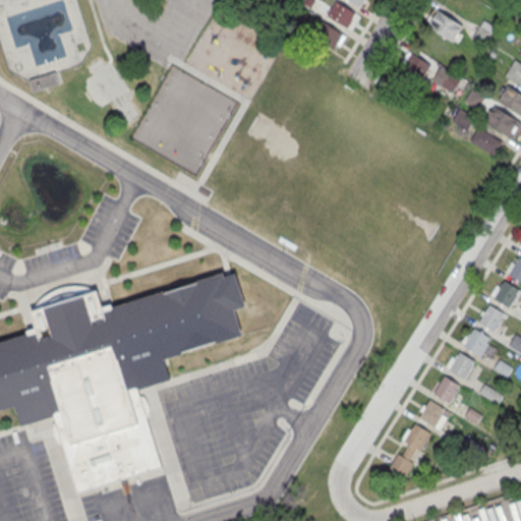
[(315,0),(306,0),(303,4),(309,9),(315,0)]
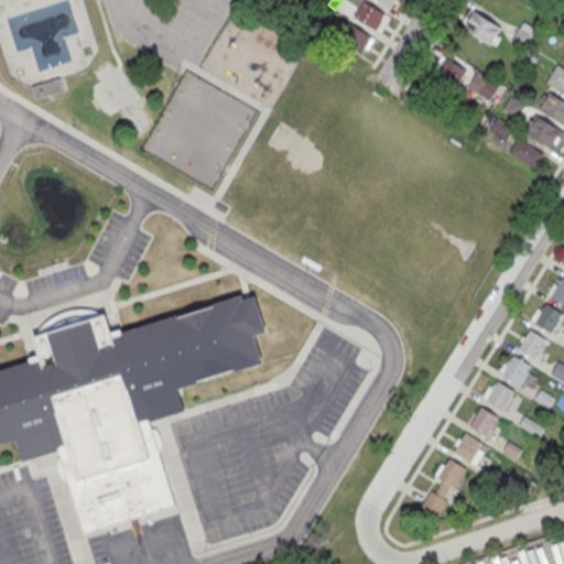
[(353,15),(364,0),(384,13),(376,30),(353,15)]
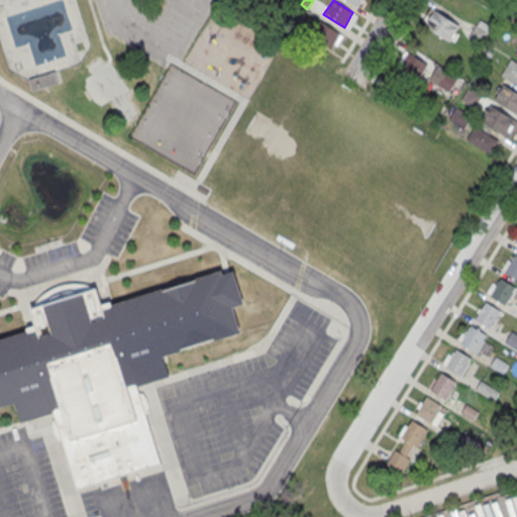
[(362,0),(342,0),(357,9),(362,0)]
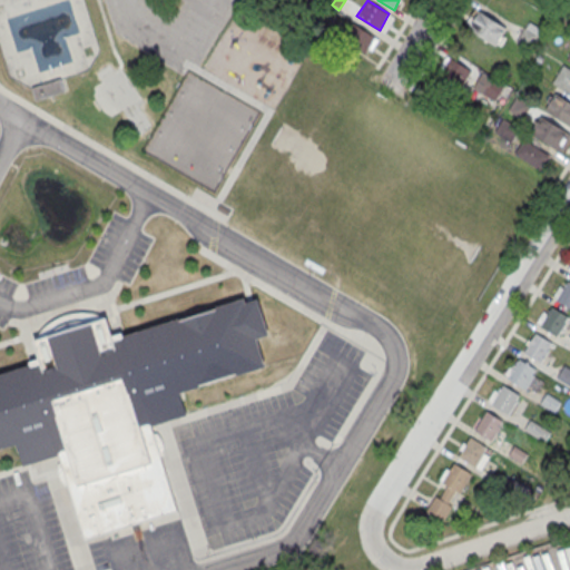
[(507,27),(475,8),(464,26),(497,46),(507,27)]
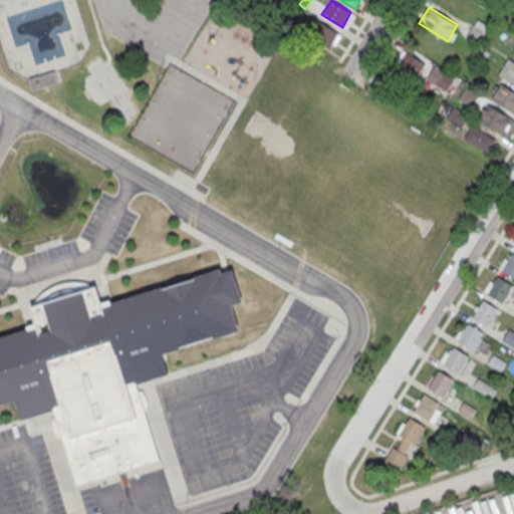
[(338,32),(327,47),(308,35),(318,19),(338,32)]
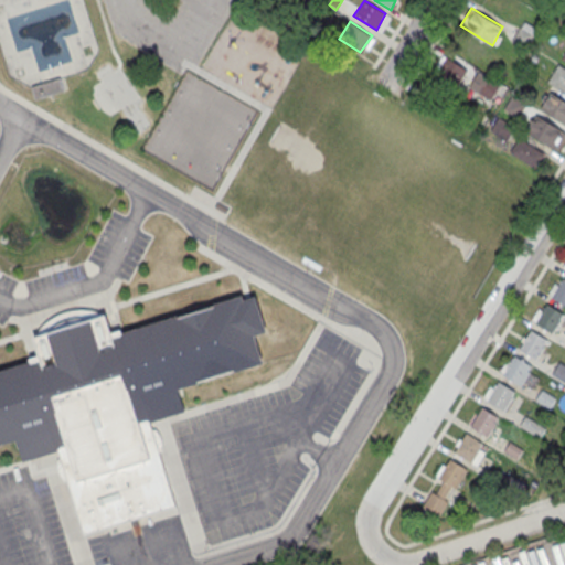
[(521,25),(533,34),(524,51),(511,42),(521,25)]
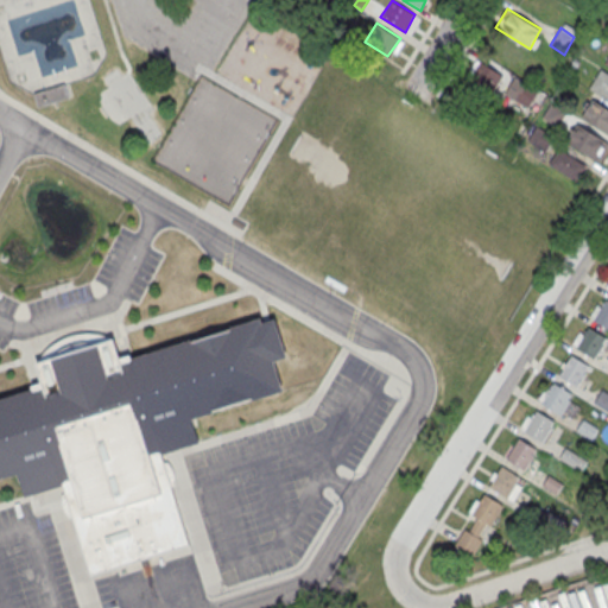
[(502,75),(479,59),(469,77),(491,92),(502,75)]
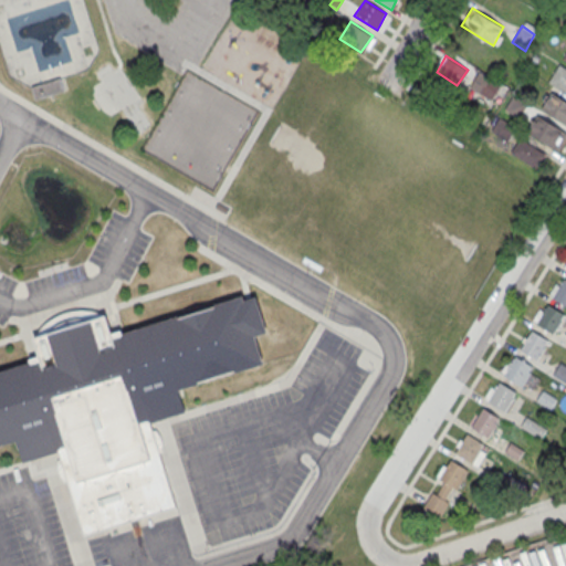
[(565,92),(565,66),(559,63),(547,81),(565,92)]
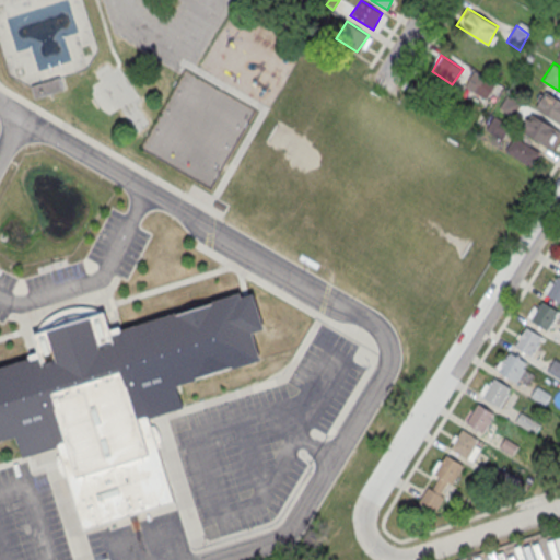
[(481,73),(500,86),(490,101),(471,89),(481,73)]
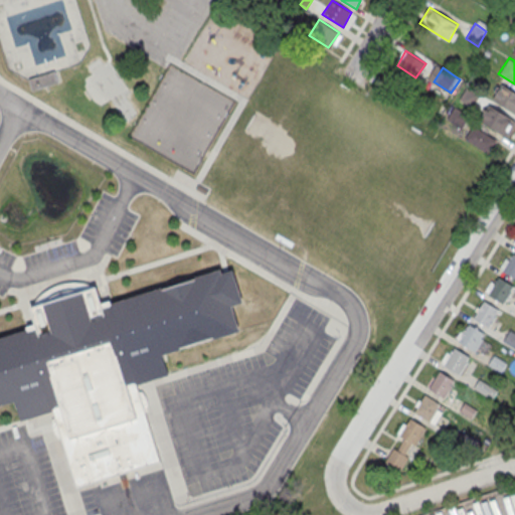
[(33,90),(58,81),(54,71),(29,79),(33,90)]
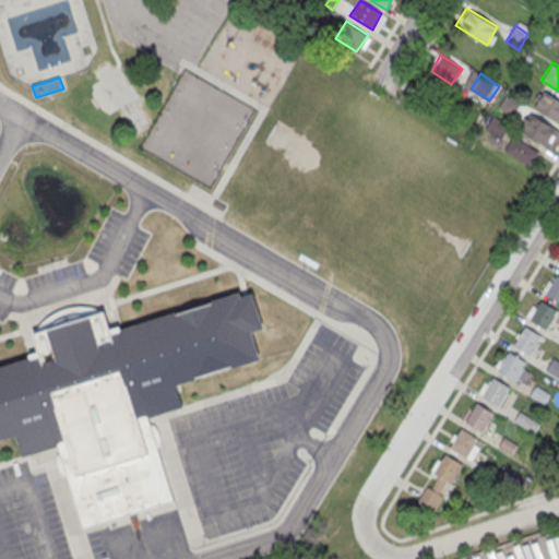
[(558,121),(535,106),(545,91),(558,98),(558,121)]
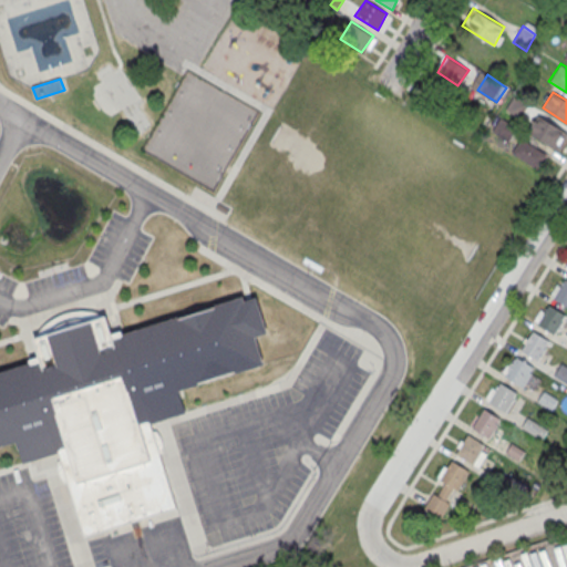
[(521,117),(531,103),(515,93),(505,109),(521,117)]
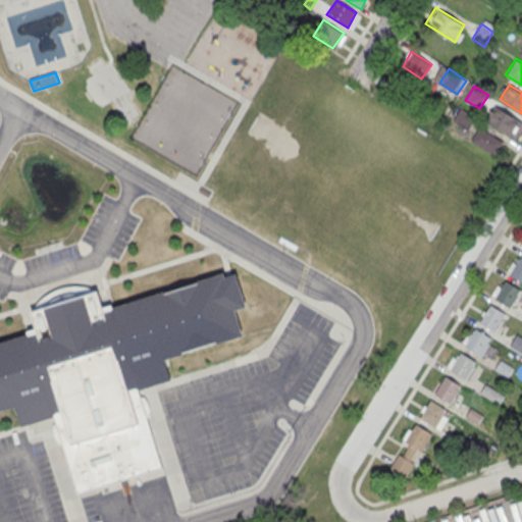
[(476,116),(461,106),(452,121),(467,133),(476,116)]
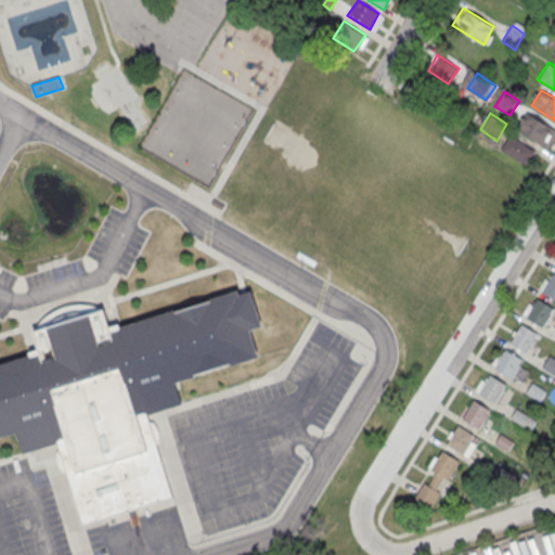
[(527,113),(554,129),(554,136),(546,147),(517,128),(527,113)]
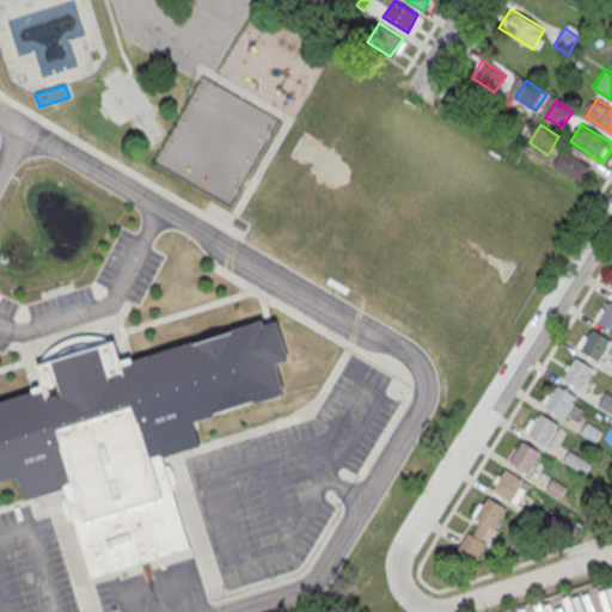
[(552,164),(563,148),(593,166),(582,183),(552,164)]
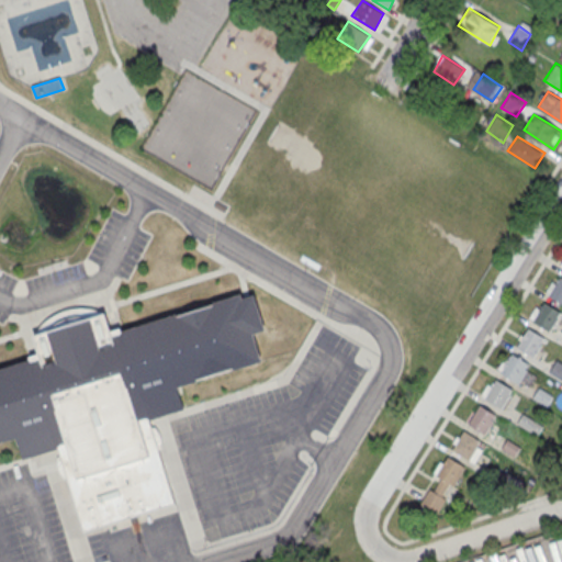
[(561,278),(561,302),(548,295),(560,277),(561,278)]
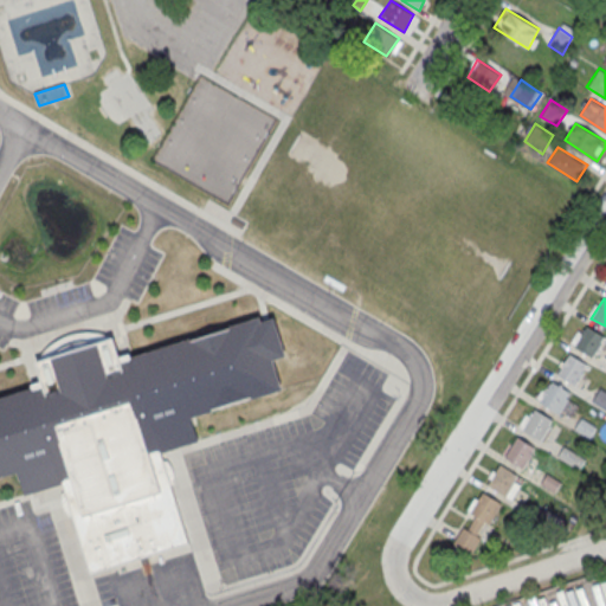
[(0,397),(33,387),(32,384),(43,380),(37,361),(114,337),(120,356),(130,353),(131,356),(262,316),(264,322),(268,320),(277,317),(288,355),(275,359),(284,388),(191,417),(198,439),(161,451),(163,459),(171,484),(188,540),(90,571),(63,482),(55,484),(23,494),(15,471),(0,476),(0,397)]
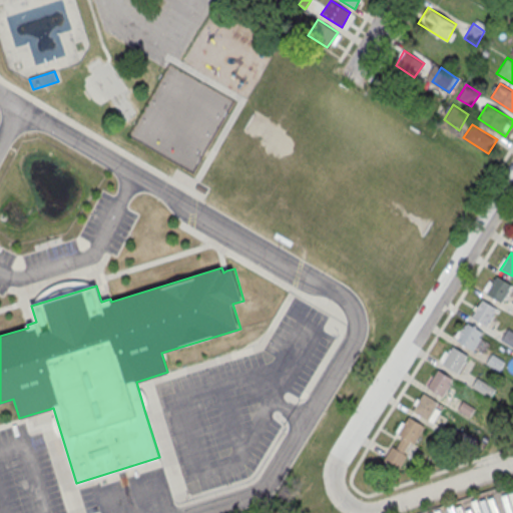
[(501,302),(512,285),(496,276),(486,292),(501,302)]
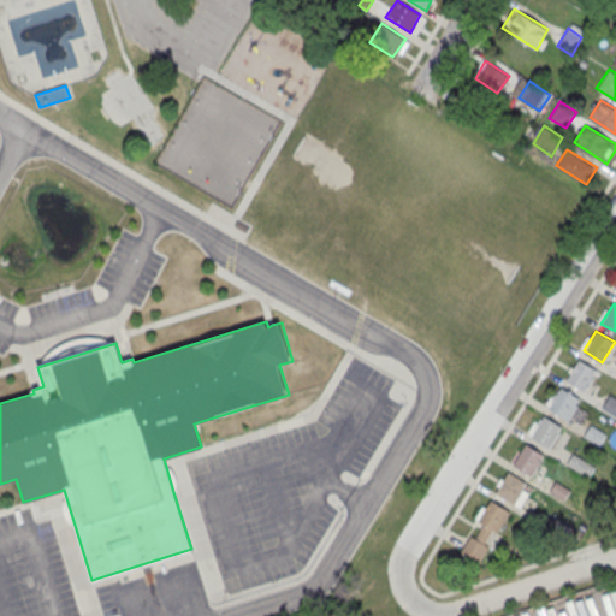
[(585,391),(598,369),(579,359),(566,379),(585,391)]
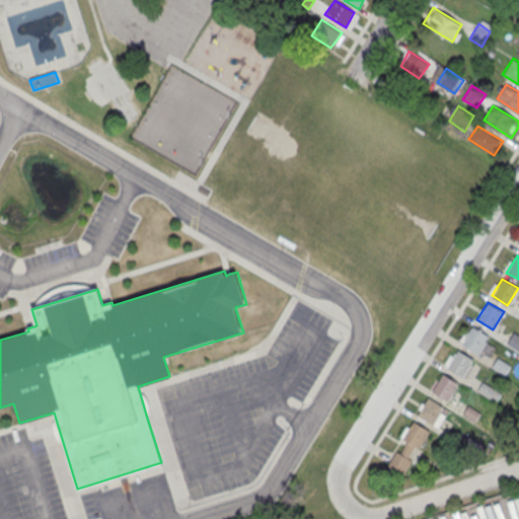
[(490,336),(479,353),(462,343),(472,326),(490,336)]
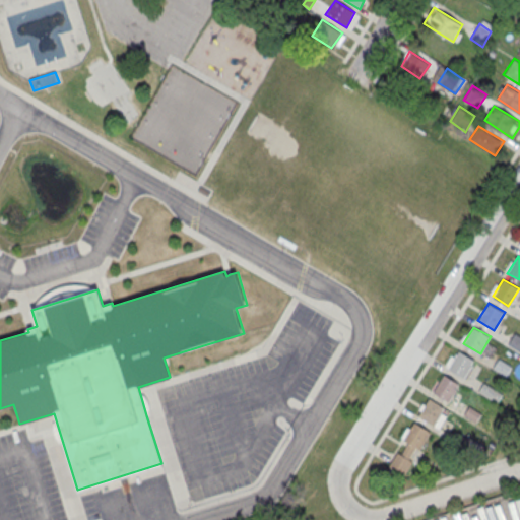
[(519,351),(519,349),(519,335),(515,333),(508,344),(519,351)]
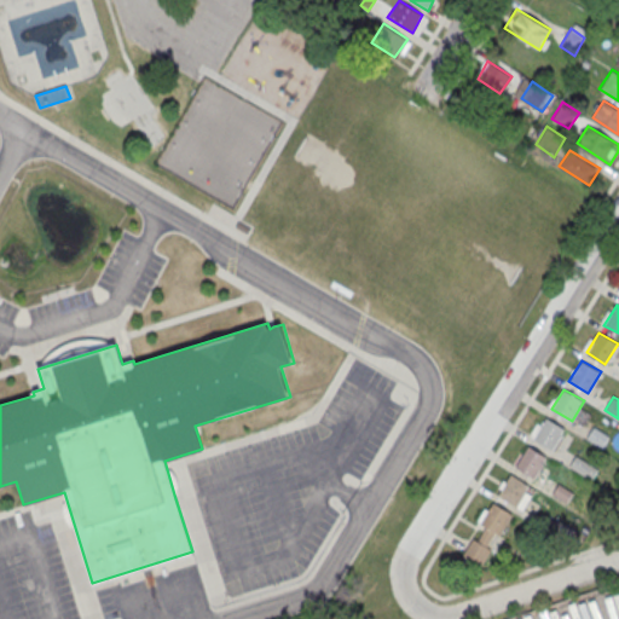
[(553,449),(565,428),(545,417),(533,438),(553,449)]
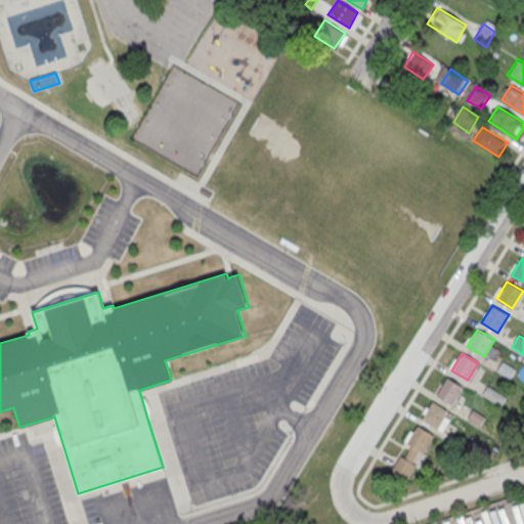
[(503,360),(515,368),(510,378),(496,370),(503,360)]
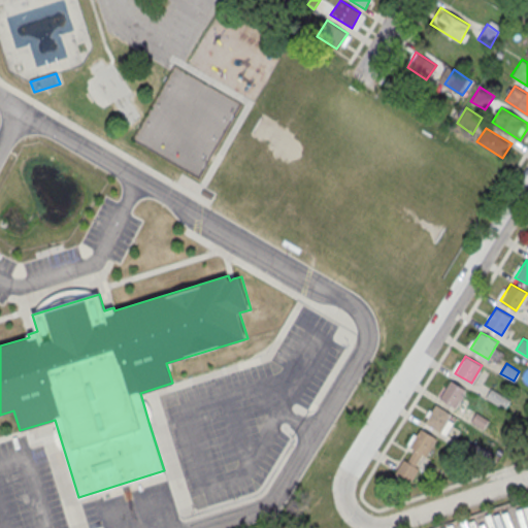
[(457,407),(467,389),(451,380),(440,398),(457,407)]
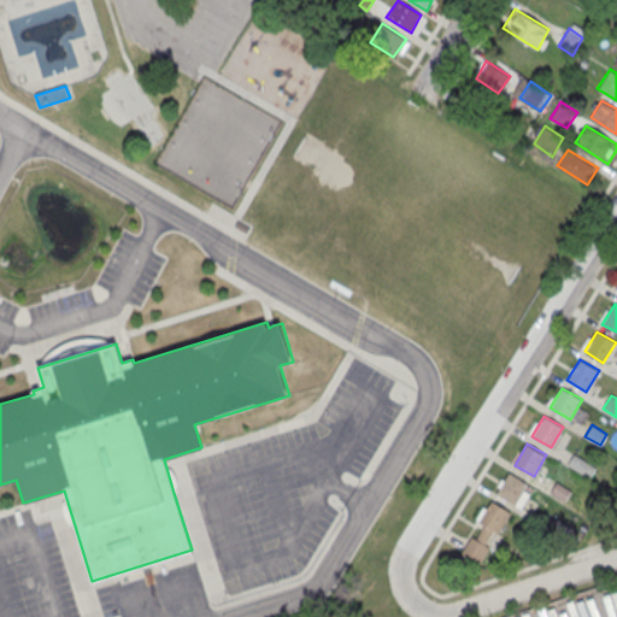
[(589,479),(595,468),(574,453),(566,465),(589,479)]
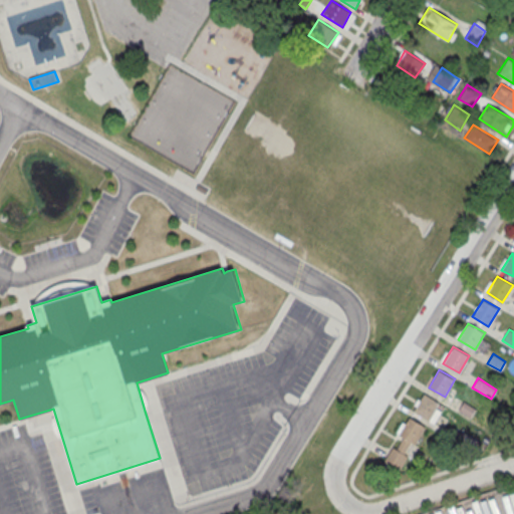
[(414,411),(425,393),(440,403),(430,421),(414,411)]
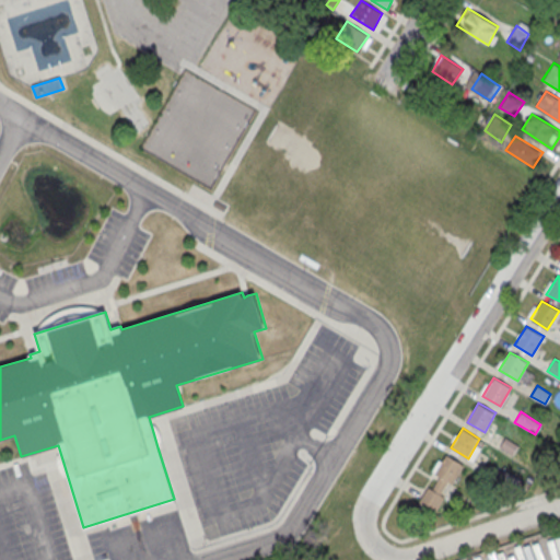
[(512,455),(518,445),(504,436),(499,446),(512,455)]
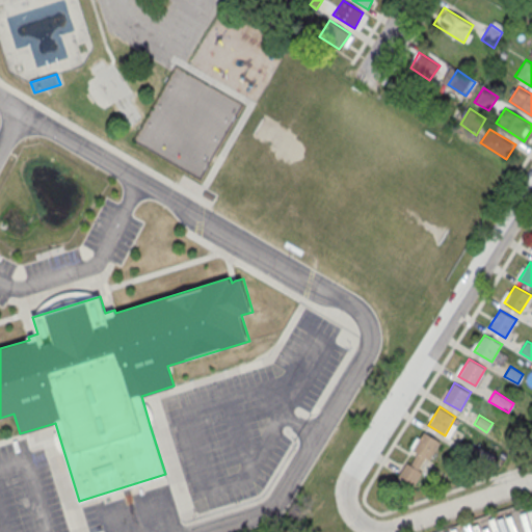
[(397,477),(406,462),(409,464),(417,452),(413,449),(424,431),(442,442),(430,459),(426,457),(420,468),(424,471),(414,487),(397,477)]
